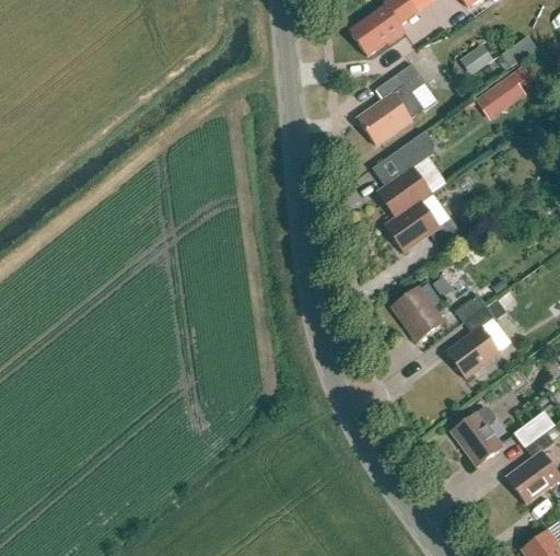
[(349,30),(366,55),(386,41),(388,43),(406,30),(400,23),(417,11),(409,0),(386,0),(383,2),(385,4),(349,30)]
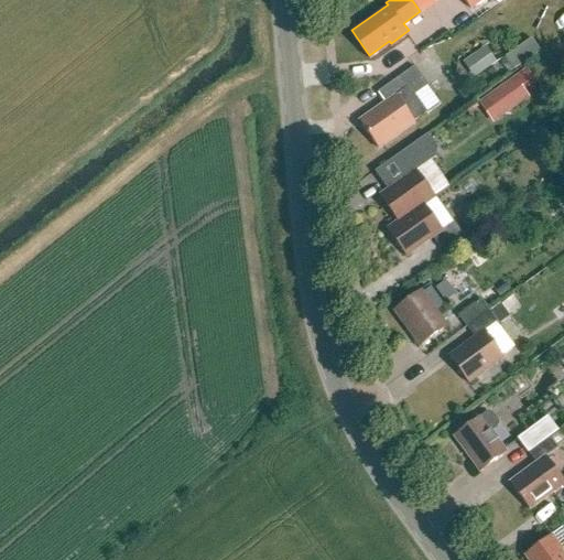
[(532,39),(507,56),(514,68),(541,51),(532,39)]
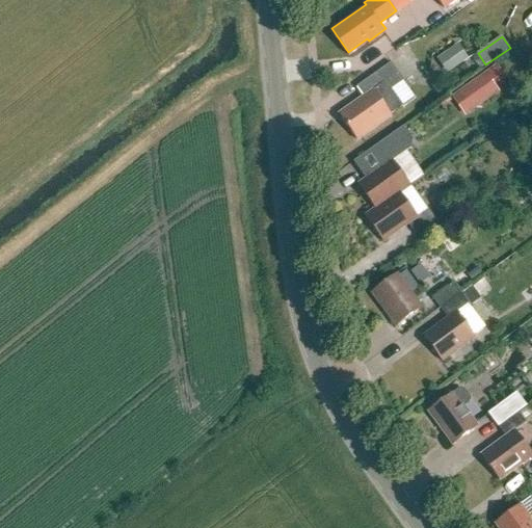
[(458,41),(443,52),(453,67),(469,56),(458,41)]
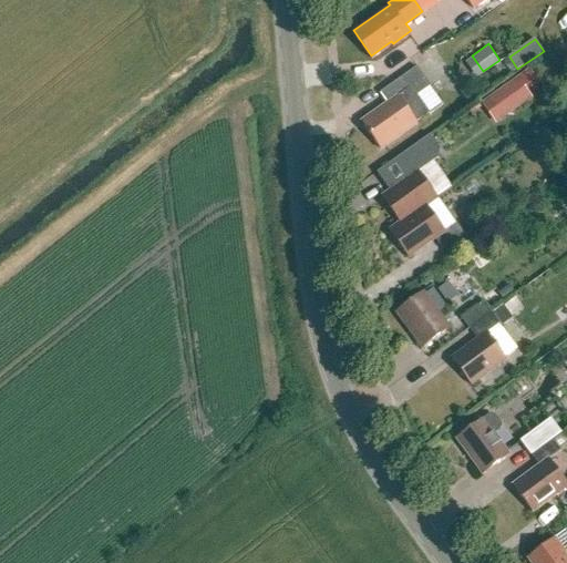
[(416,91),(430,82),(416,63),(381,88),(388,99),(360,118),(379,144),(416,120),(415,118),(429,109),(416,91)]
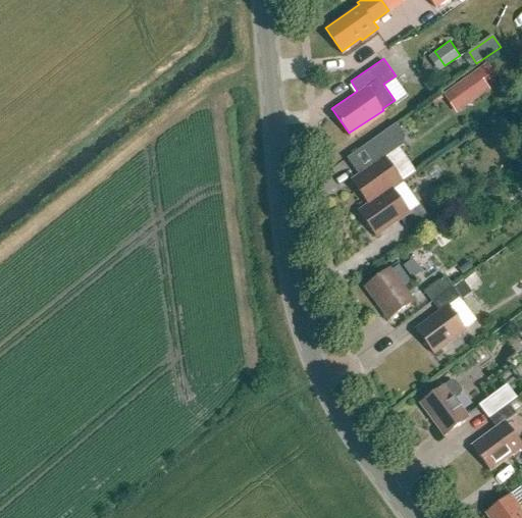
[(477,68),(442,92),(456,111),(491,88),(477,68)]
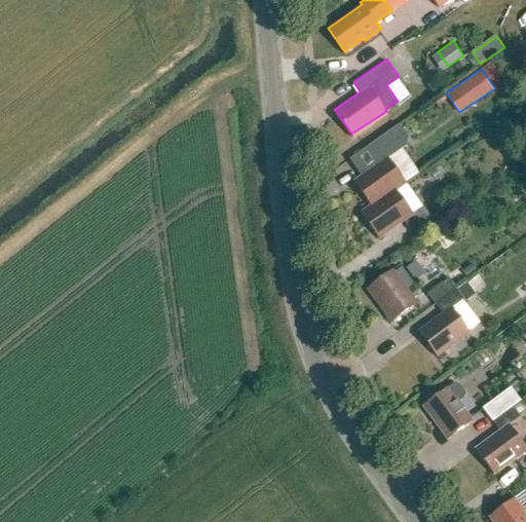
[(378,160),(353,178),(370,202),(361,209),(363,212),(396,188),(407,181),(388,154),(399,147),(391,137),(372,151),(378,160)]
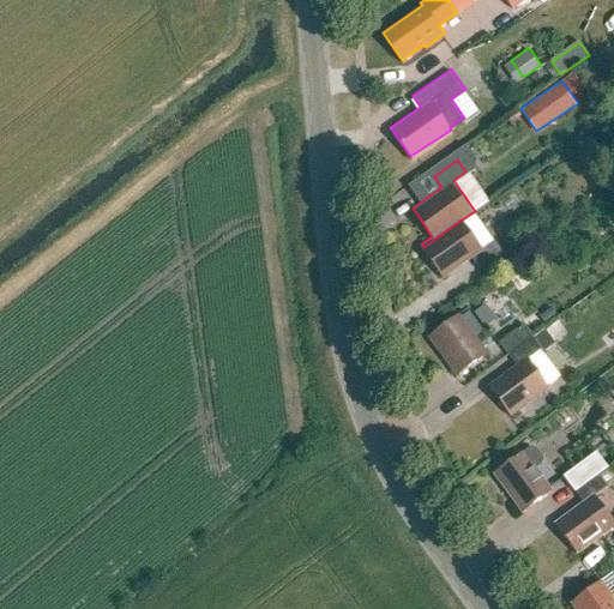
[(481,247),(462,219),(423,247),(443,276),(469,258),(475,266),(503,248),(495,237),(481,247)]
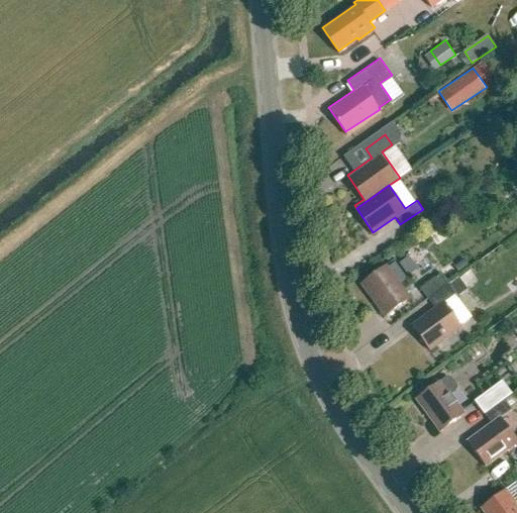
[(409,297),(386,264),(362,281),(385,314),(409,297)]
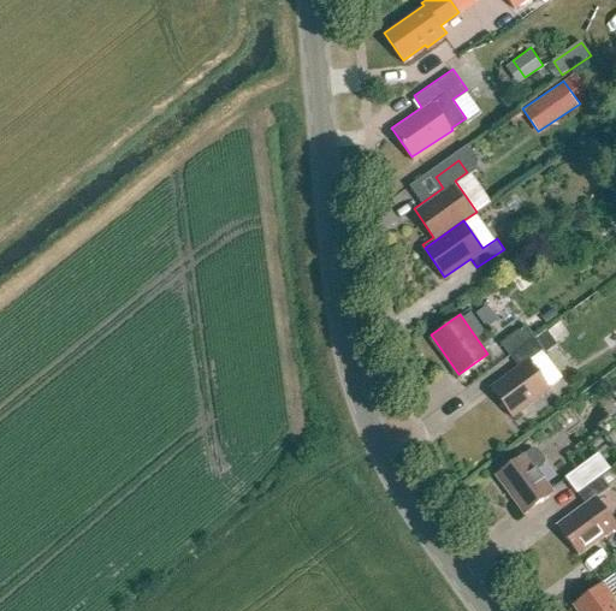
[(503,339),(513,353),(534,337),(525,324),(503,339)]
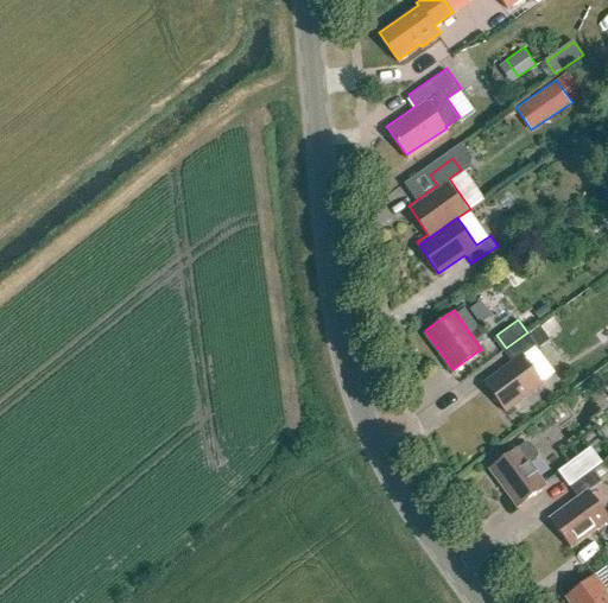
[(538,346),(549,338),(539,324),(529,331),(538,346)]
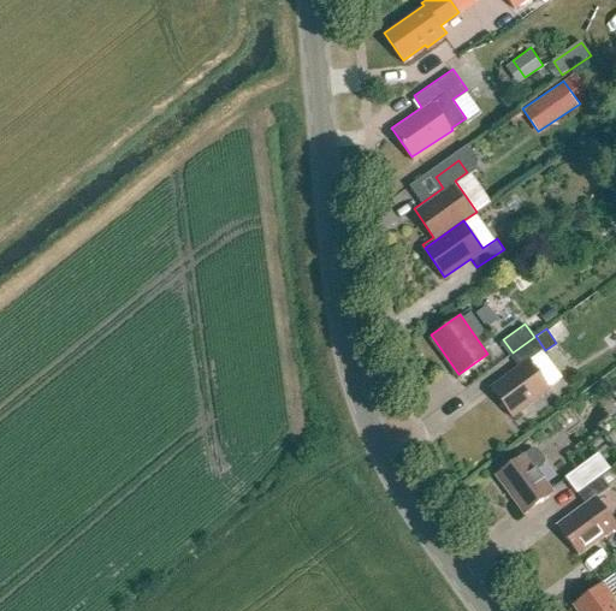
[(542,348),(534,337),(513,353),(520,362),(490,384),(511,414),(551,385),(531,356),(542,348)]
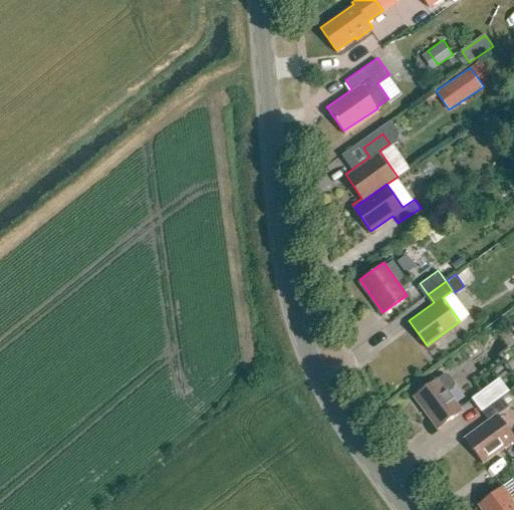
[(484,389),(494,374),(486,367),(475,381),(484,389)]
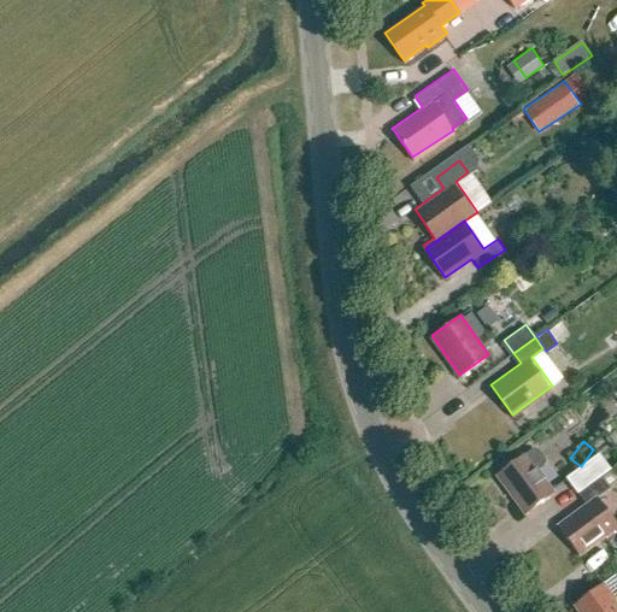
[(527,451),(495,472),(526,512),(556,489),(540,468),(545,463),(544,458),(536,449),(532,449),(528,452),(527,451)]
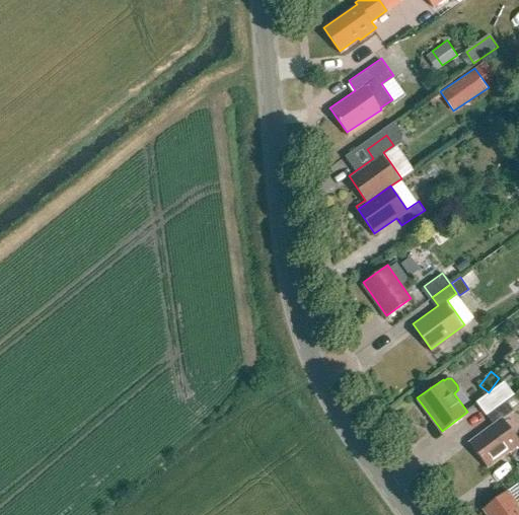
[(504,381),(475,401),(486,416),(507,399),(506,398),(512,393),(504,381)]
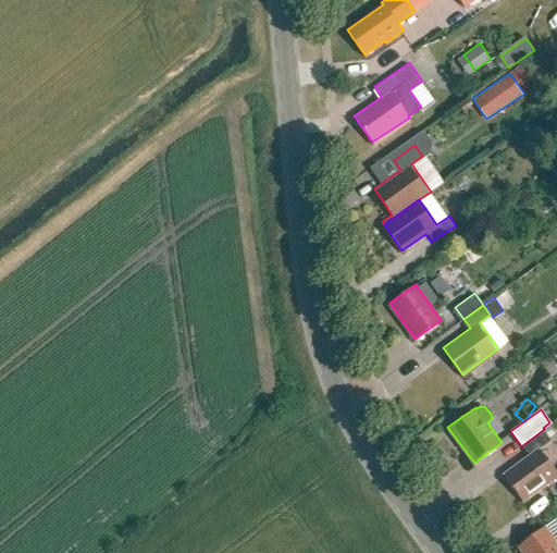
[(527,454),(502,472),(522,500),(556,472),(556,470),(540,449),(552,440),(544,429),(521,446),(527,454)]
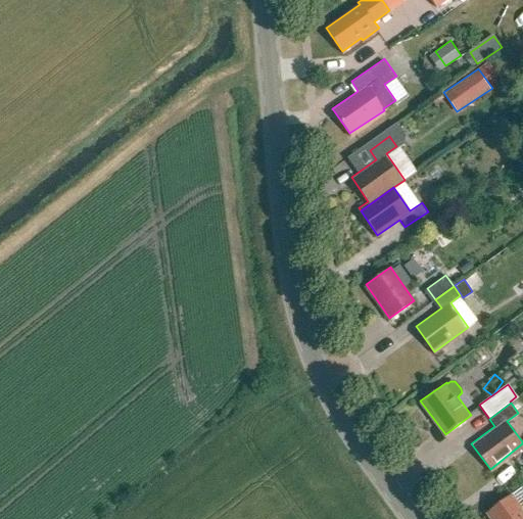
[(522,518),(522,487),(521,485),(486,511),(491,518),(522,518)]
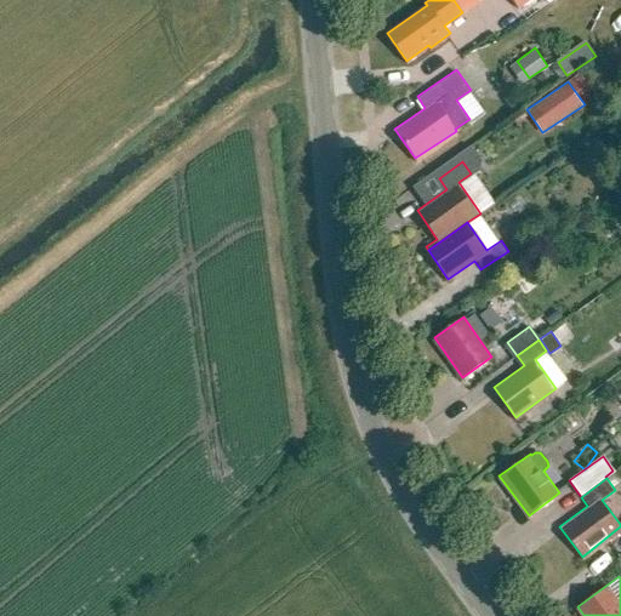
All buildings are outlined.
